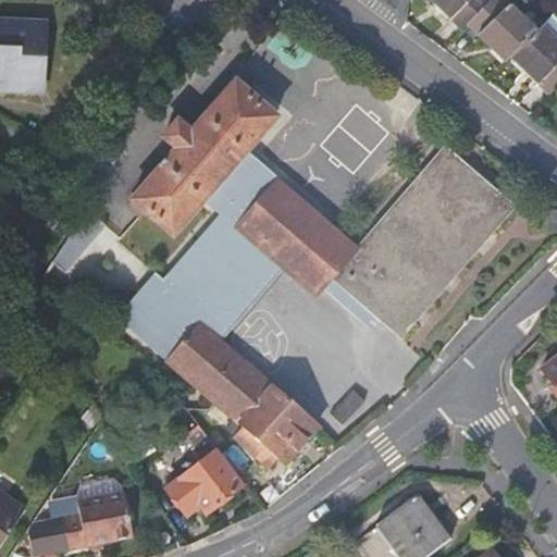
[(431,0),(461,29),(467,24),(490,0),(431,0)]
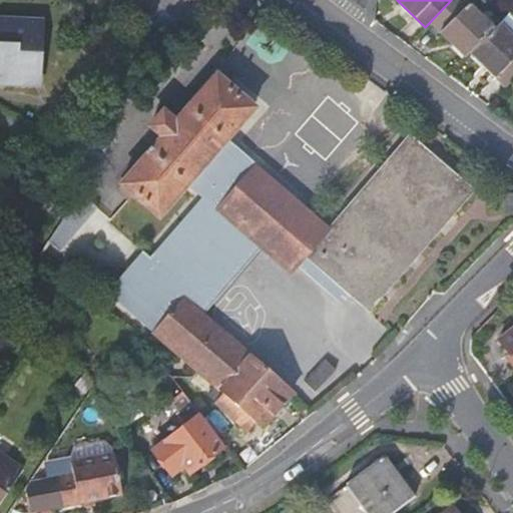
[(451,0),(430,22),(466,57),(471,52),(494,28),(465,0),(451,0)]
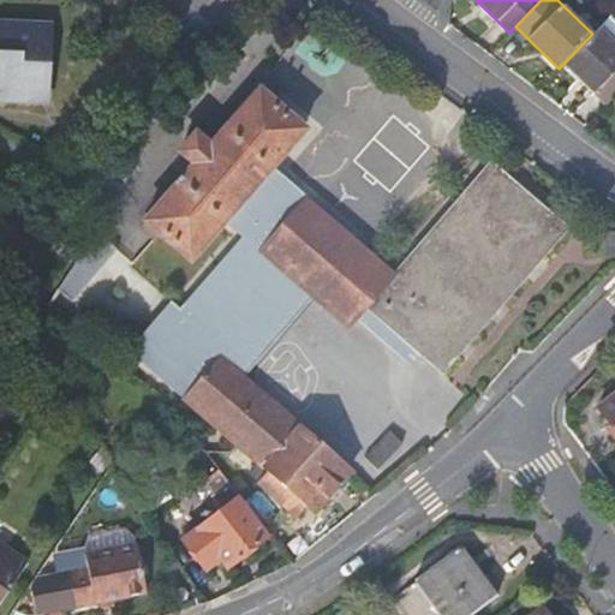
[(592,34),(565,63),(608,106),(614,97),(614,19),(610,16),(592,34)]
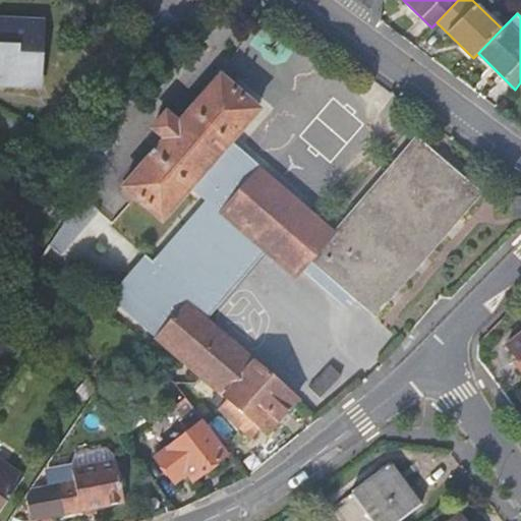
[(0,80),(2,81),(3,75),(37,76),(39,18),(0,16),(0,80)]
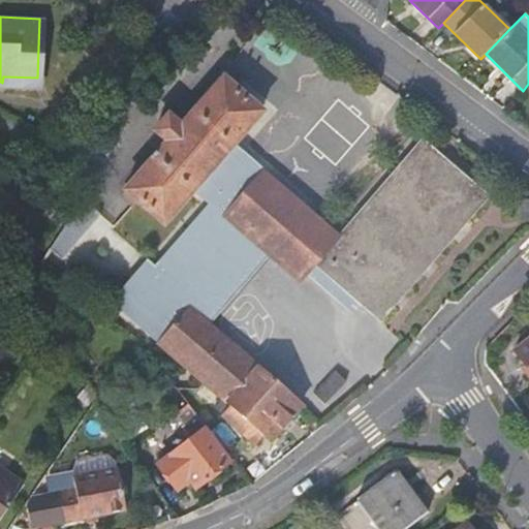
[(0,87),(36,89),(37,78),(3,76),(2,83),(0,82),(0,87)]
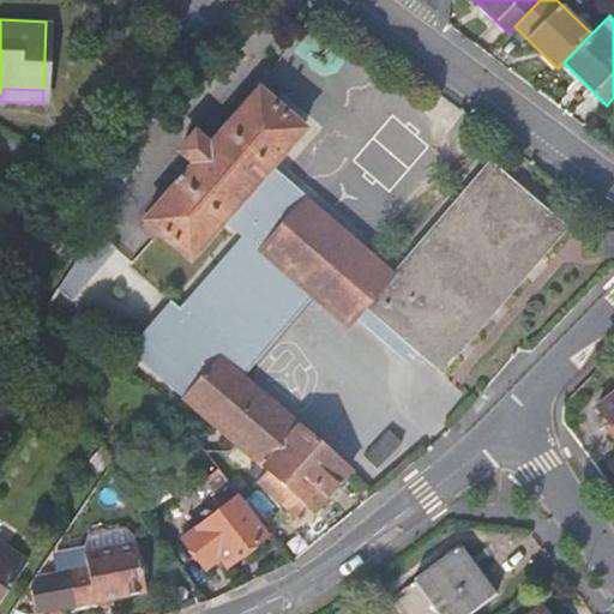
[(180,151),(194,164),(146,221),(191,259),(304,128),(259,90),(210,146),(196,133),(180,151)]
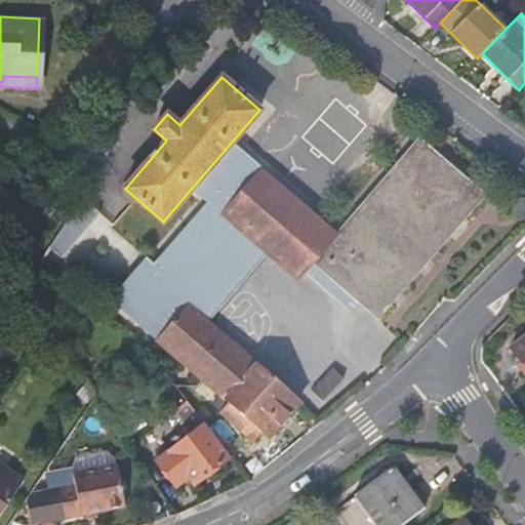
[(334,235),(260,171),(224,213),(297,278),(312,263),(341,288),(358,301),(377,319),(485,195),(455,168),(449,163),(418,137),(334,235)]
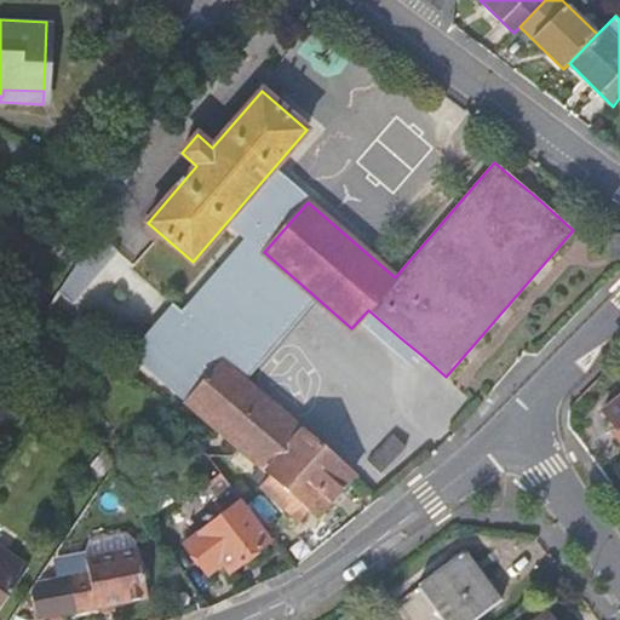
[(608,235),(608,236),(609,258),(609,259),(610,259),(619,258),(619,234),(609,235),(608,235)]
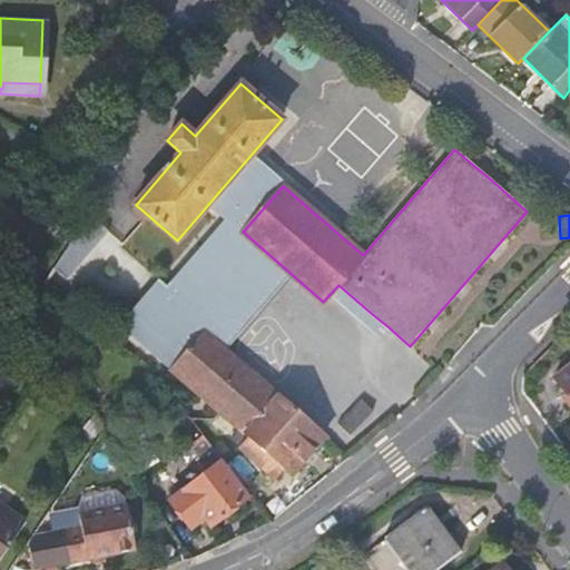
[(170,370),(249,438),(239,448),(275,478),(284,468),(292,474),(325,435),(204,331),(170,370)]
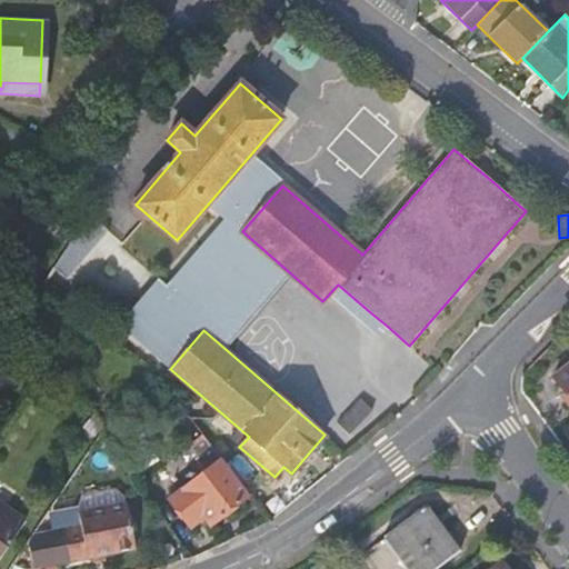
[(568,363),(553,376),(568,396),(568,363)]
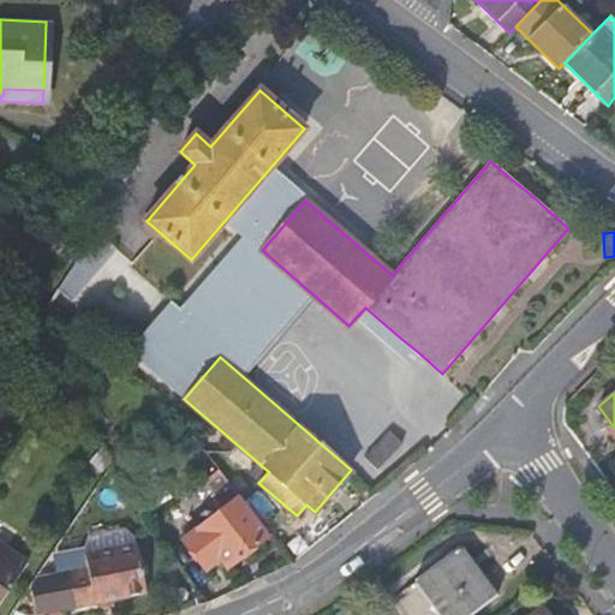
[(389,431),(364,457),(377,470),(402,443),(389,431)]
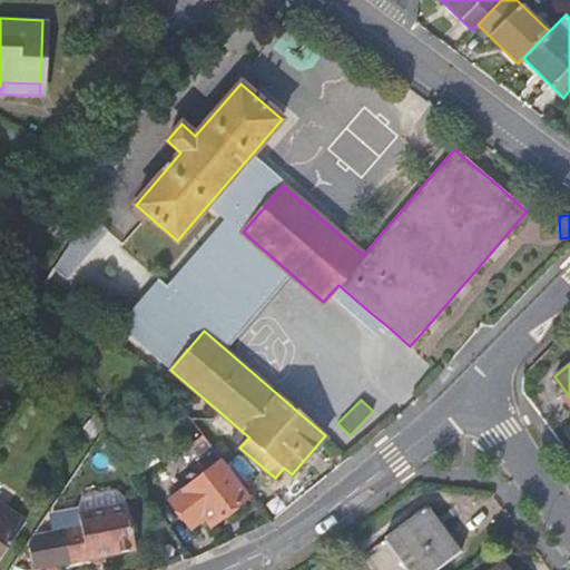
[(223,460),(203,435),(192,443),(212,469),(223,460)]
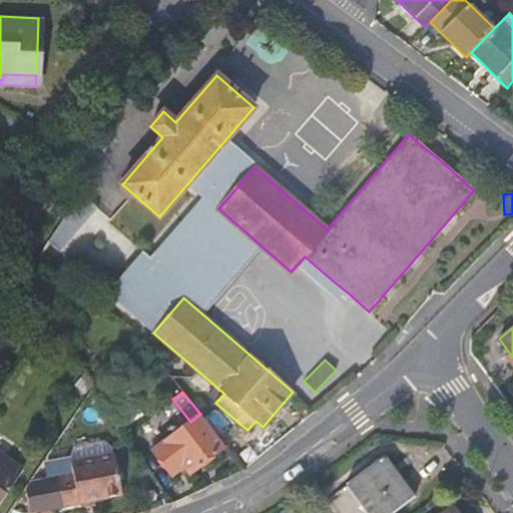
[(224,446),(200,414),(190,422),(152,451),(171,474),(183,465),(189,473),(224,446)]
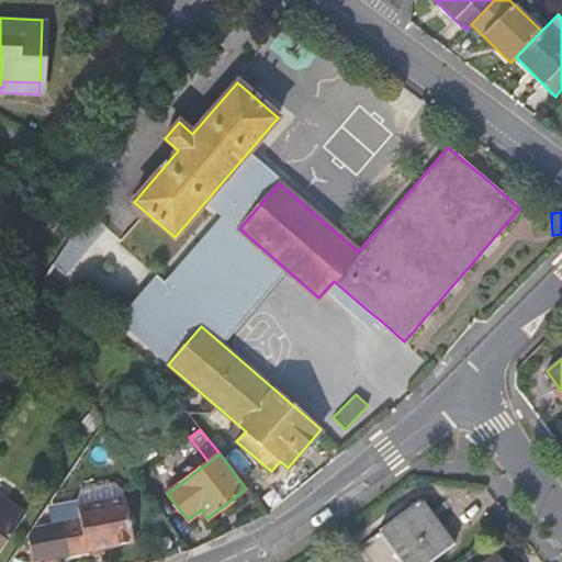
[(79,506),(124,497),(123,491),(112,484),(83,490),(77,499),(79,506)]
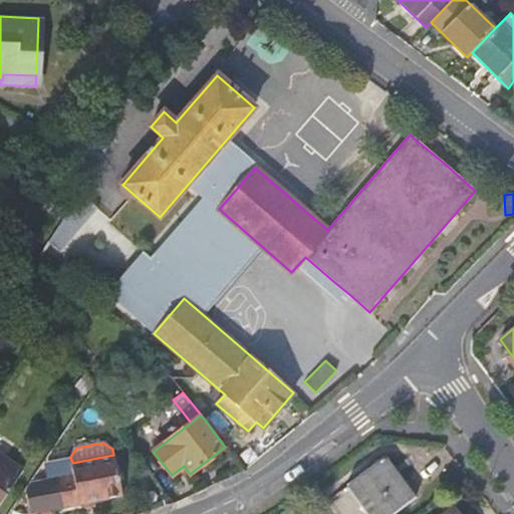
[(25,492),(29,512),(122,494),(114,454),(113,455),(72,463),(71,463),(71,464),(73,475),(58,478),(31,483),(25,492)]
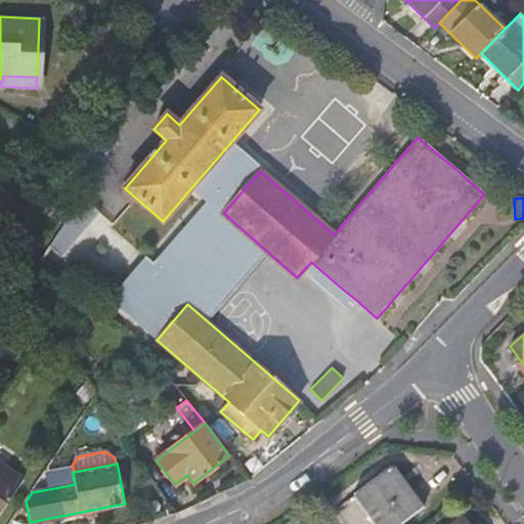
[(0,515),(24,480),(0,464),(0,515)]
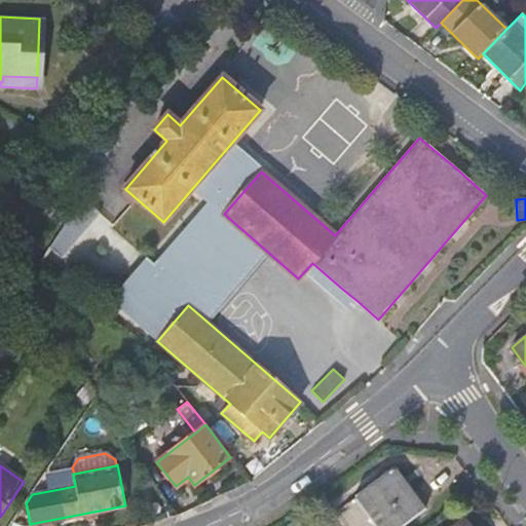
[(403,525),(425,510),(393,465),(357,494),(358,495),(354,497),(353,504),(339,517),(345,525),(403,525)]
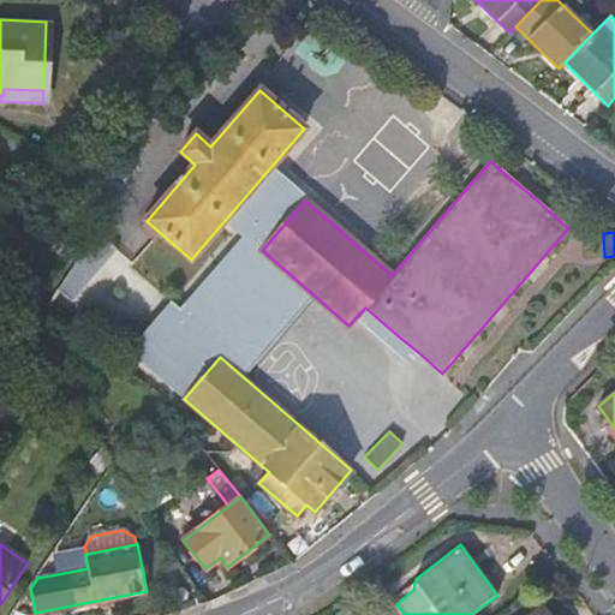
[(88,568),(85,555),(67,559),(70,572),(88,568)]
